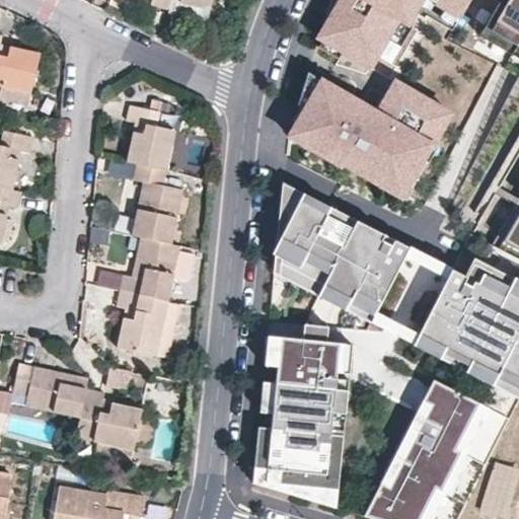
[(168,0),(170,0),(168,13),(206,20),(210,0),(168,0)]
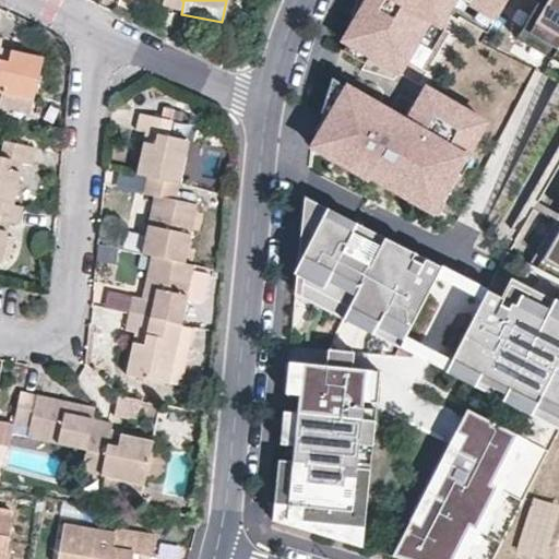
[(356,0),(354,11),(364,18),(352,39),(347,47),(370,60),(375,54),(403,70),(423,35),(431,20),(438,8),(442,0),(464,0),(470,2),(478,8),(496,19),(507,0),(356,0)]
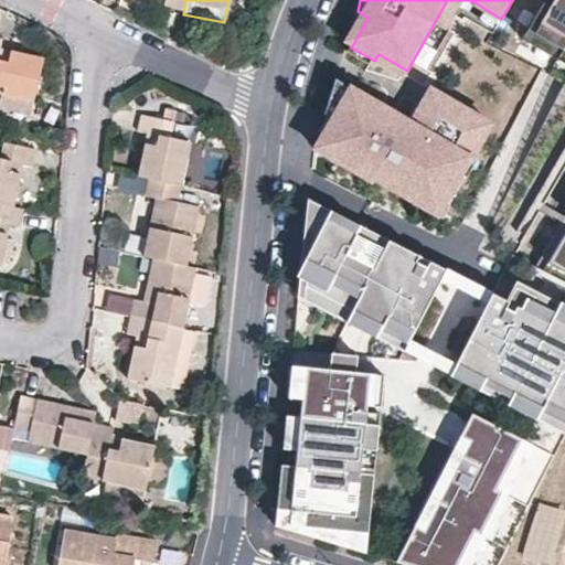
[(469,0),(447,0),(443,8),(451,13),(457,6),(468,12),(475,2),(469,0)]
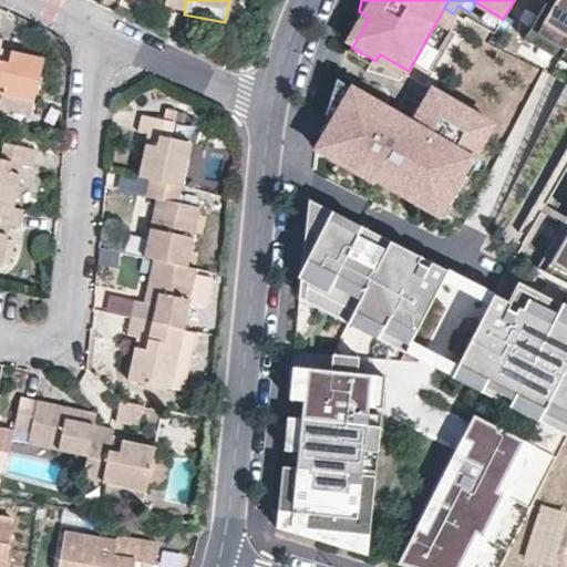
[(566,0),(547,0),(532,28),(566,48),(566,0)]
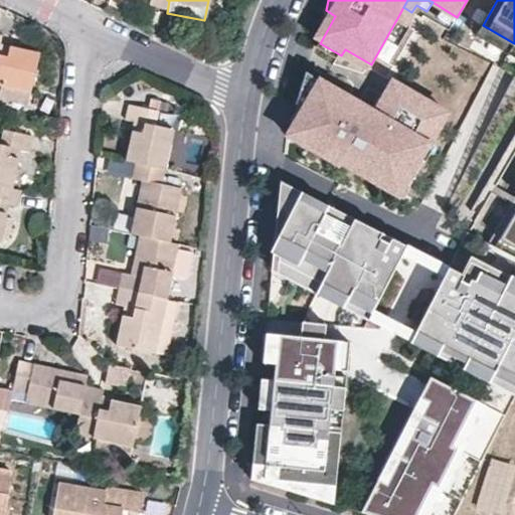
[(457,17),(441,7),(436,16),(452,26),(457,17)]
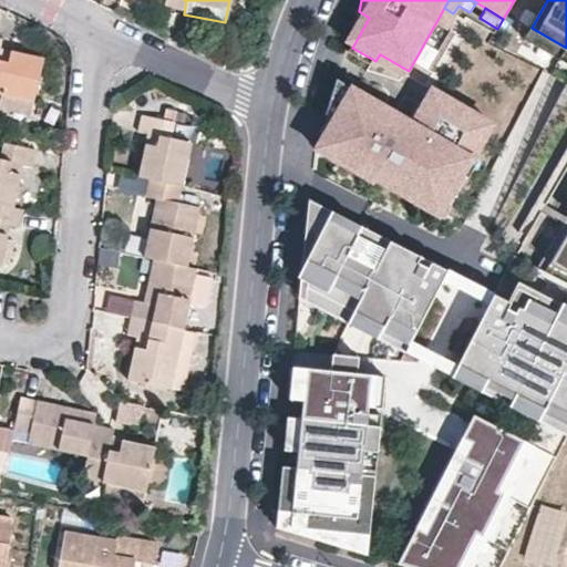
[(369,18),(359,11),(351,37),(357,40),(369,18)]
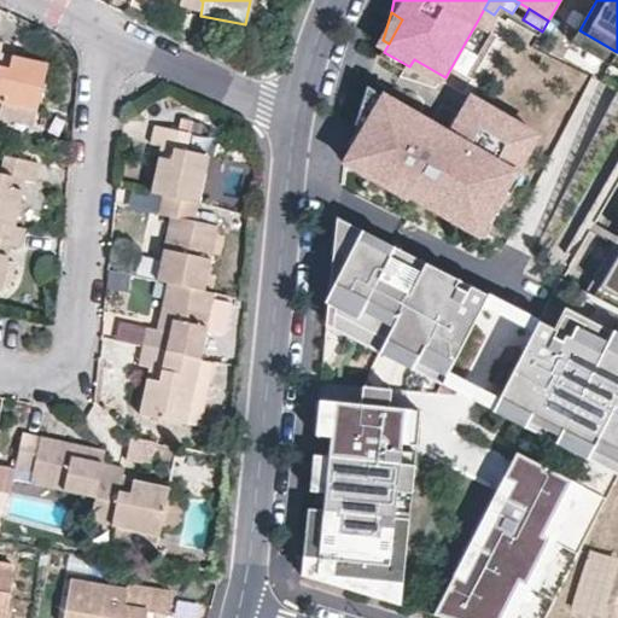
[(488,28),(477,22),(467,39),(478,45),(488,28)]
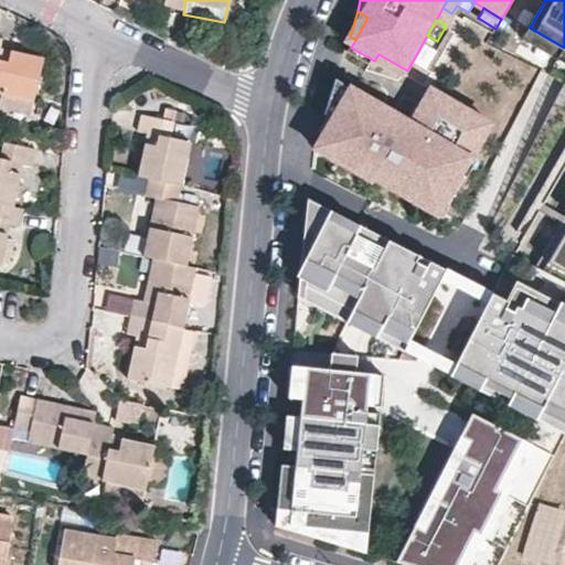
[(564,48),(530,28),(524,38),(564,60),(564,48)]
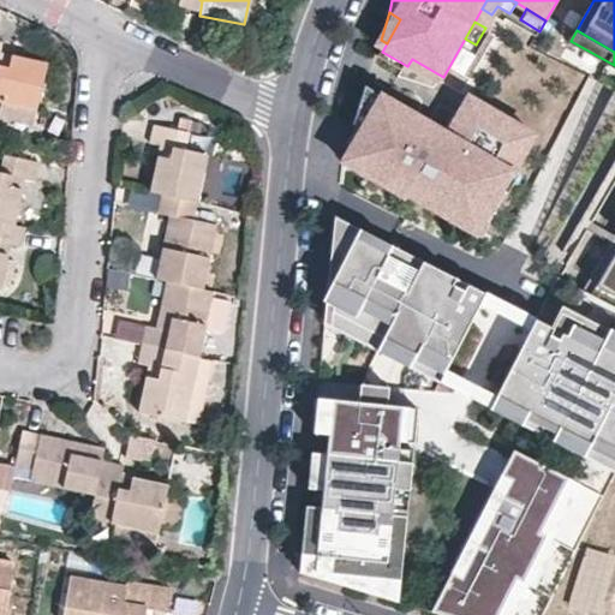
[(0,100),(36,108),(46,63),(0,52),(0,47),(1,42),(0,41),(0,100)]
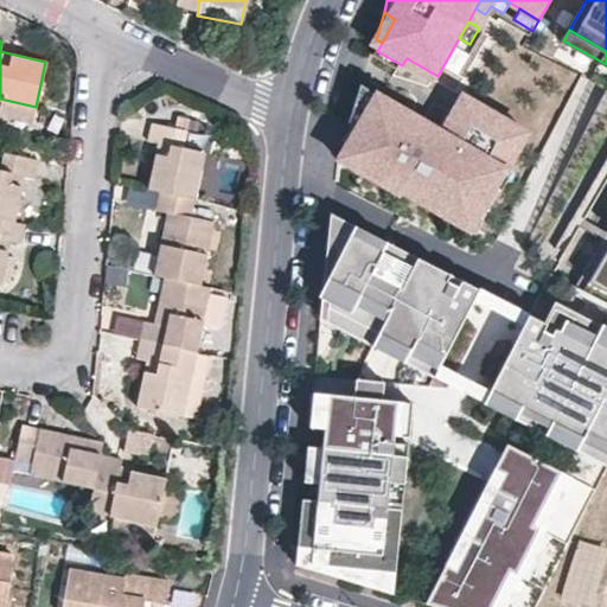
[(406,106),(363,81),(350,125),(352,126),(357,128),(347,144),(338,160),(396,193),(398,190),(460,225),(467,212),(475,218),(506,165),(503,163),(524,127),(462,90),(453,108),(459,112),(448,131),(439,125),(423,116),(420,123),(402,113),(406,106)]
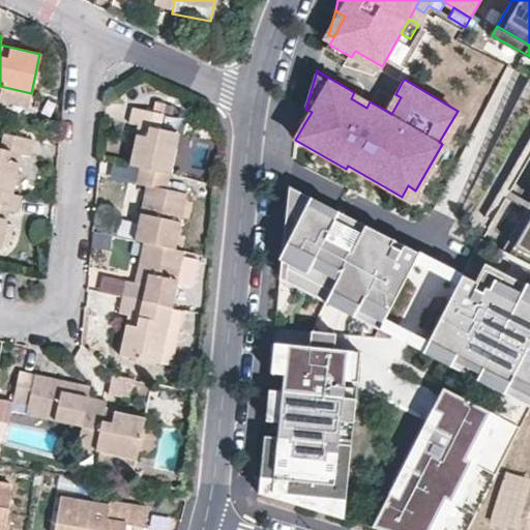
[(31,93),(0,86),(0,100),(28,107),(31,93)]
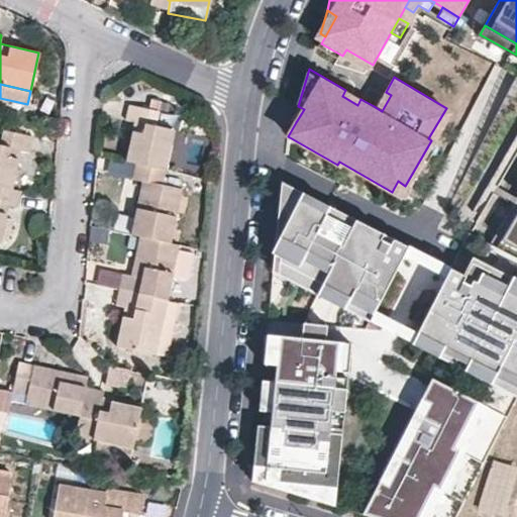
[(360,99),(345,90),(342,96),(357,105),(360,99)]
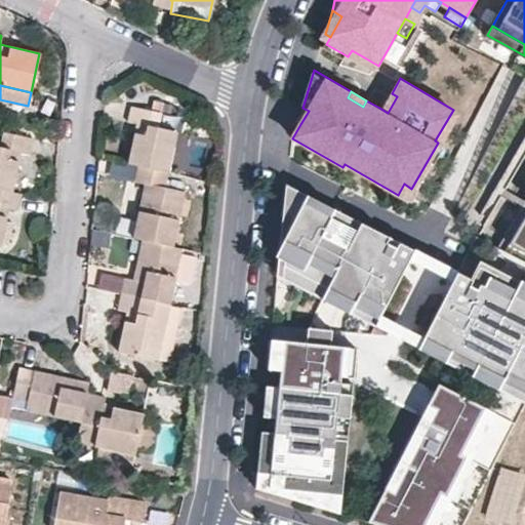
[(397,96),(392,93),(388,91),(379,108),(388,113),(397,96)]
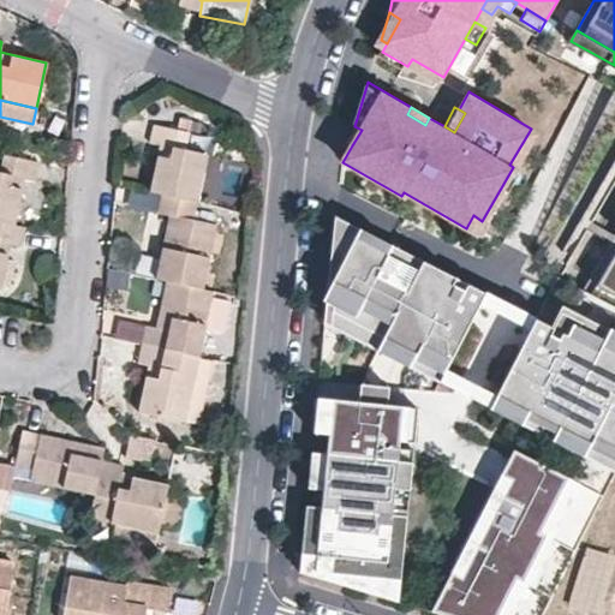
[(196,201),(207,154),(184,148),(187,131),(154,124),(150,142),(160,144),(150,190),(160,192),(196,201)]
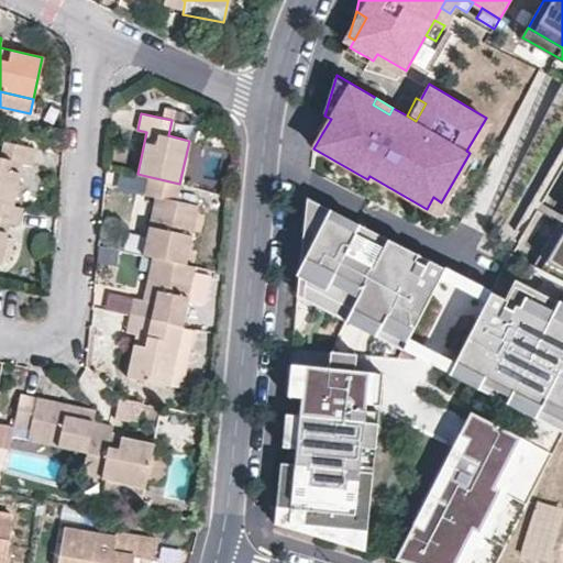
[(331,119),(327,117),(319,131),(322,133),(331,119)]
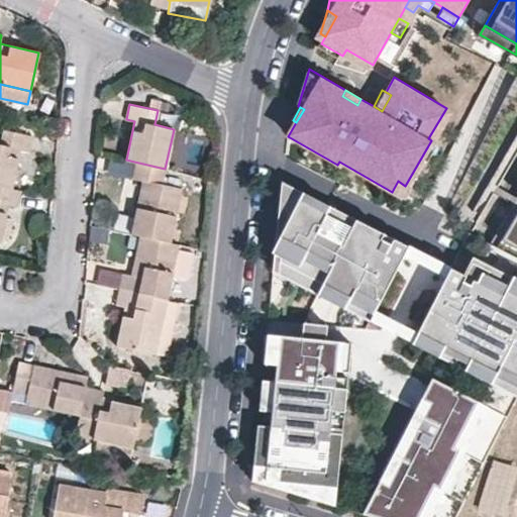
[(3,128),(0,143),(0,142),(0,184),(11,187),(19,148),(29,149),(31,134),(3,128)]
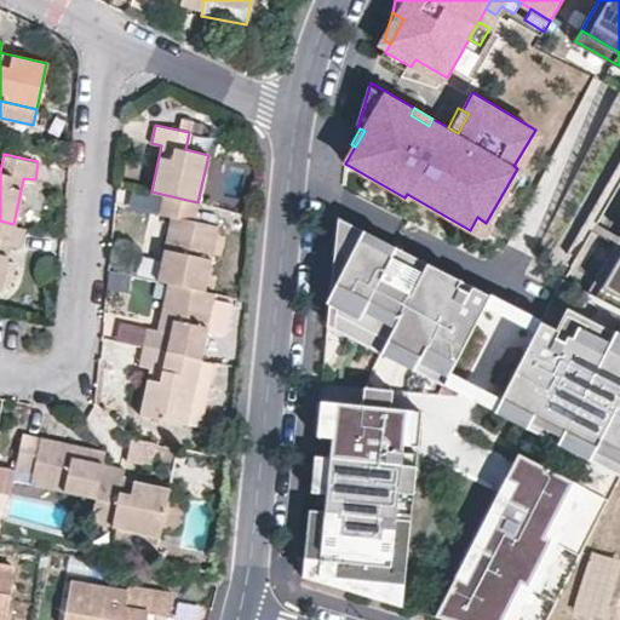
[(619,185),(619,162),(592,212),(602,217),(619,185)]
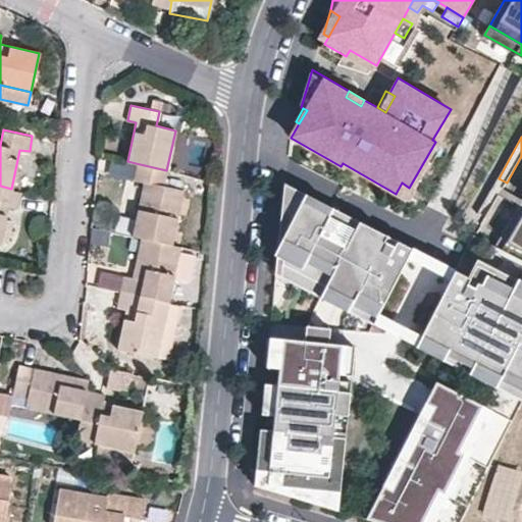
[(106,173),(134,178),(136,163),(127,161),(110,157),(106,173)]
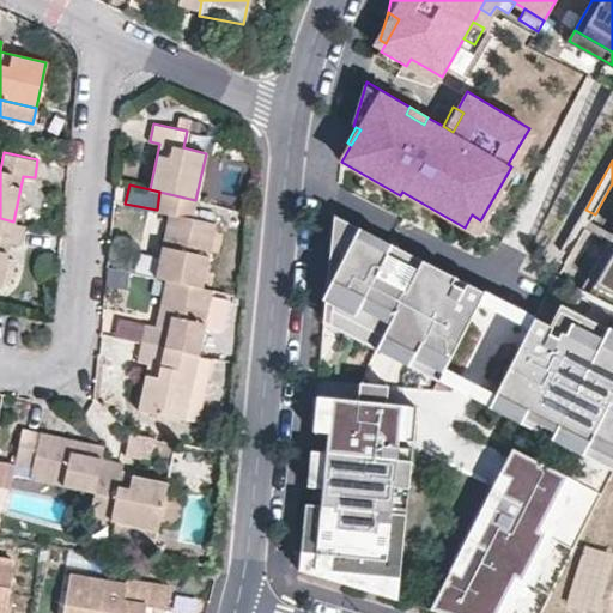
[(164,278),(200,286),(214,222),(192,217),(195,200),(159,192),(157,210),(168,213),(155,277),(164,278)]
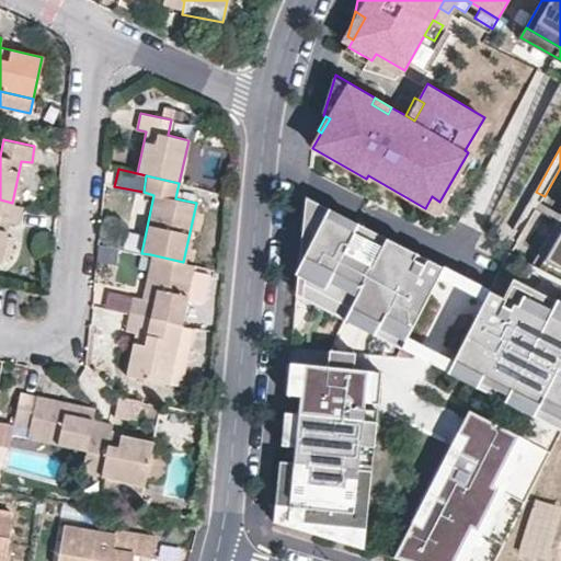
[(541,203),(545,196),(536,192),(528,205),(557,221),(560,215),(541,203)]
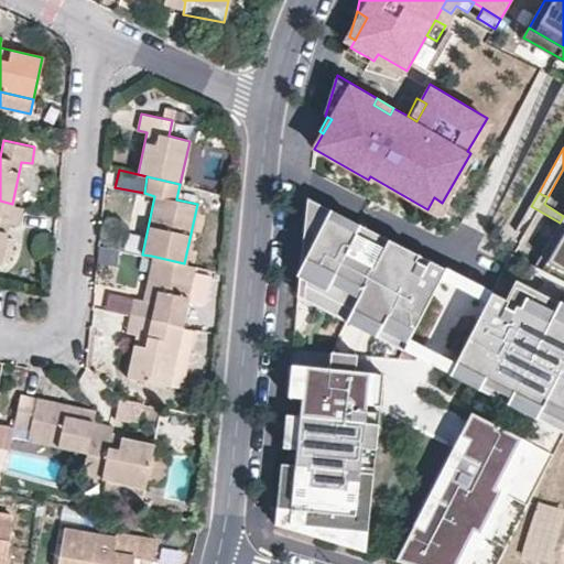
[(434,197),(427,209),(435,214),(442,203),(434,197)]
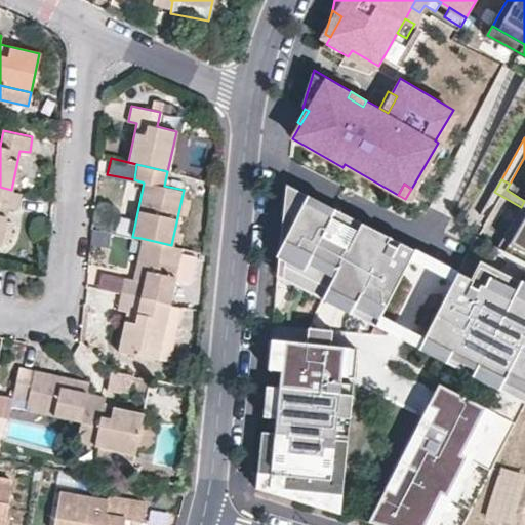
[(381,315),(415,250),(287,185),(278,274),(298,284),(304,275),(329,288),(356,303),(381,315)]
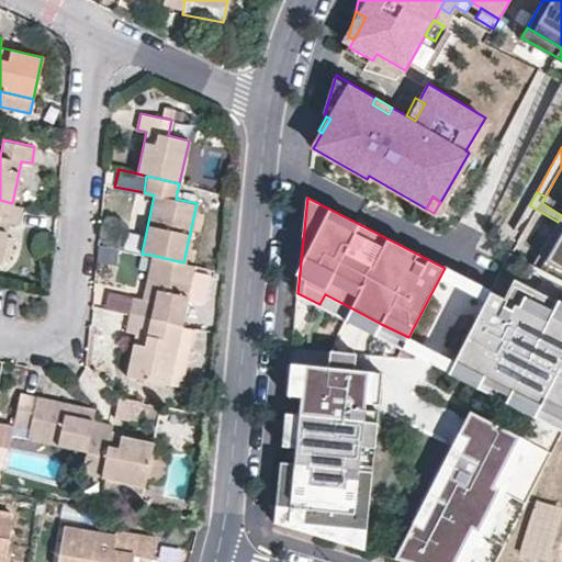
[(12,203),(0,200),(0,259),(8,223),(18,223),(22,205),(12,203)]
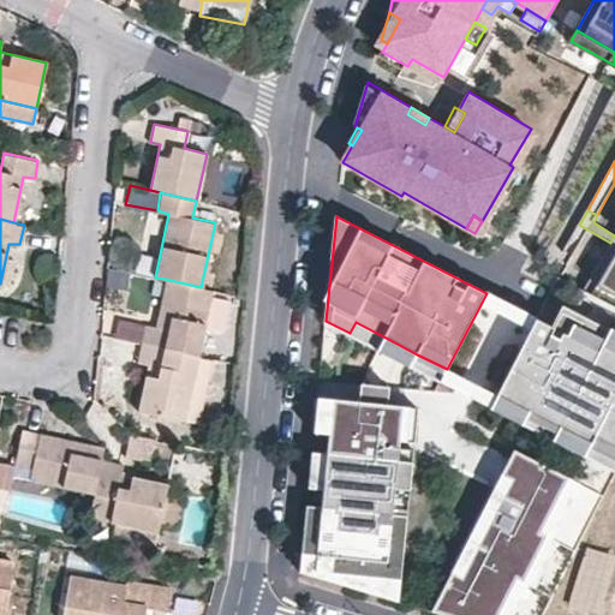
[(614,233),(614,236),(610,243),(583,288),(614,304),(614,233)]
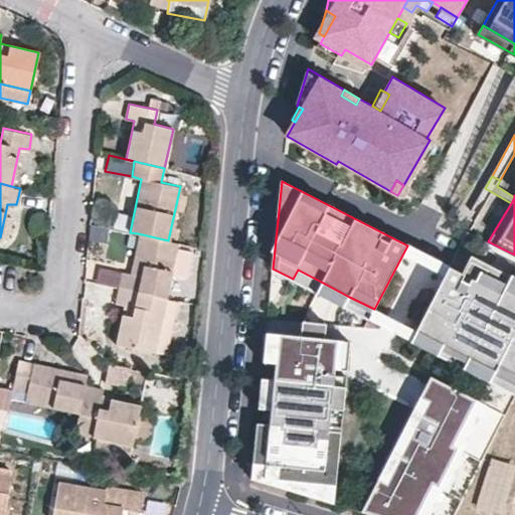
[(118,287),(165,297),(171,273),(176,247),(177,242),(168,240),(138,233),(131,273),(122,272),(118,287)]
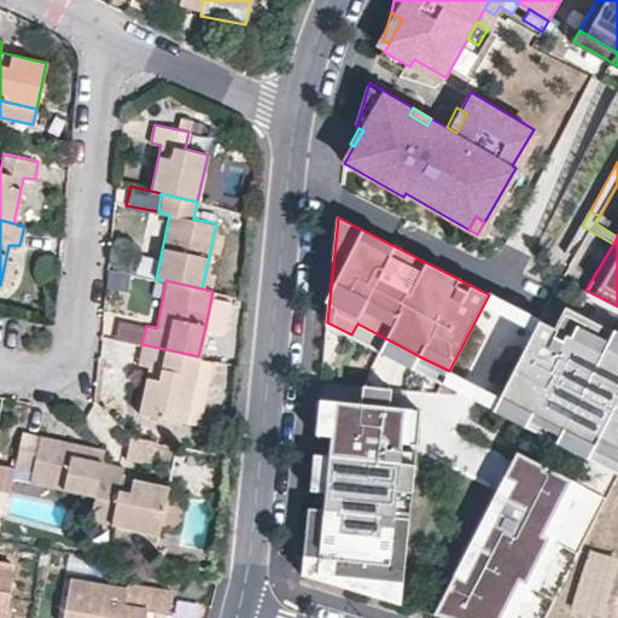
[(205,327),(222,331),(228,302),(211,297),(205,327)]
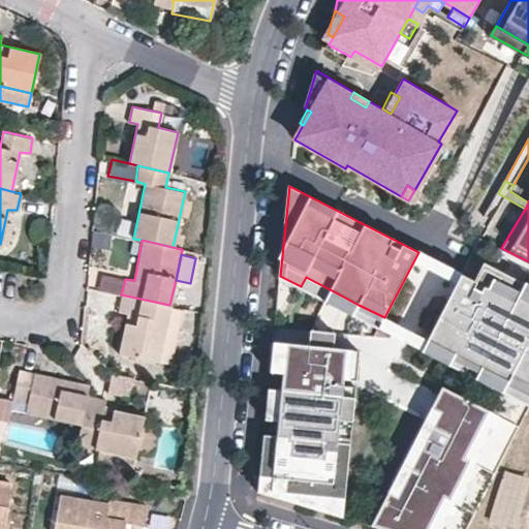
[(484,285),(491,272),(483,267),(475,281),(484,285)]
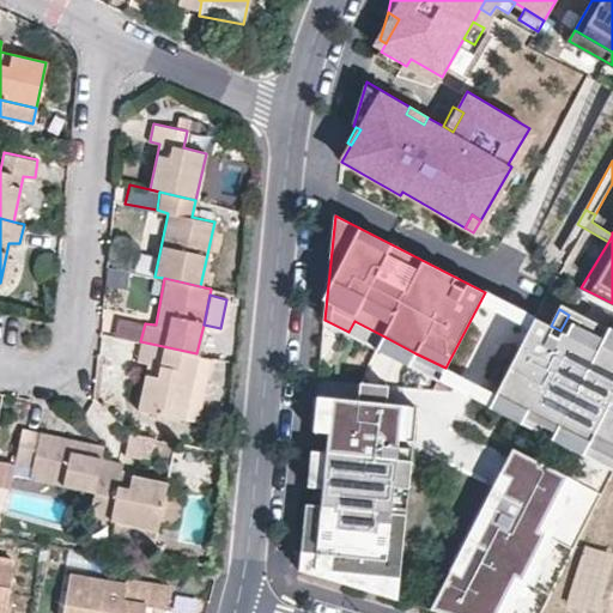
[(575,328),(580,320),(569,315),(560,331),(571,337),(575,328)]
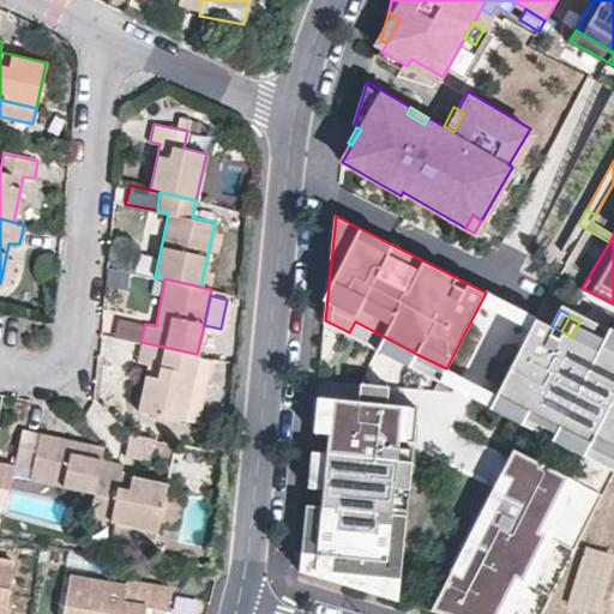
[(552,326),(535,318),(491,405),(522,421),(527,410),(558,426),(561,420),(593,435),(613,445),(613,357),(609,356),(597,350),(572,337),(561,331),(552,326)]
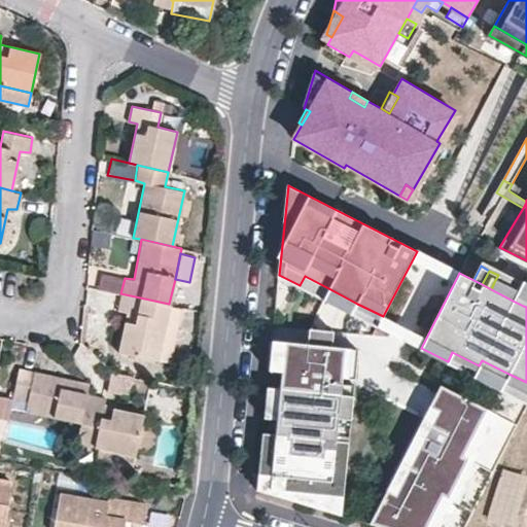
[(101,274),(98,288),(120,293),(125,278),(101,274)]
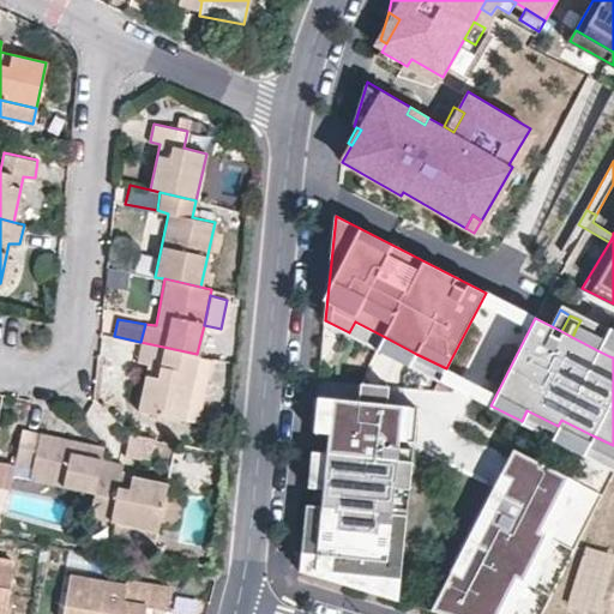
[(385,337),(355,321),(349,332),(379,348),(385,337)]
